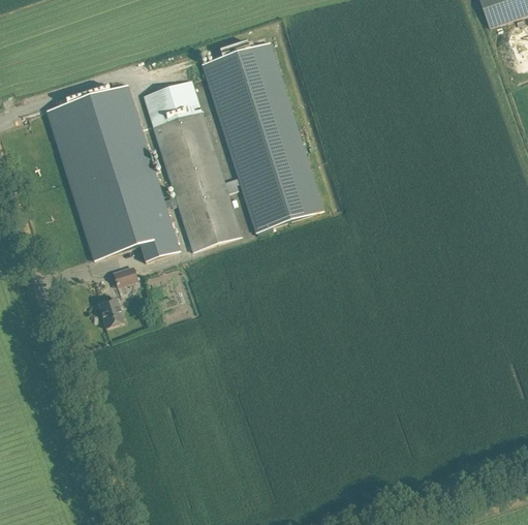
[(478,0),(489,27),(527,12),(527,0),(478,0)]
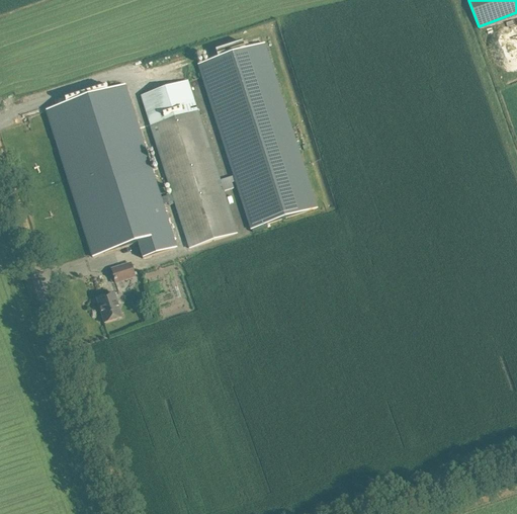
[(188,78),(141,92),(171,191),(159,195),(161,201),(173,197),(173,199),(188,246),(235,231),(222,186),(232,183),(231,179),(235,178),(250,226),(316,205),(263,40),(248,45),(211,57),(197,61),(233,172),(219,177),(188,78)]
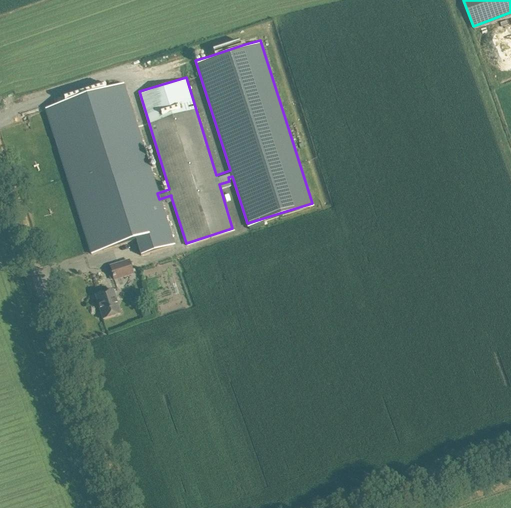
[(48,105),(44,106),(54,135),(57,134),(61,146),(58,147),(90,251),(135,236),(140,252),(160,246),(169,243),(172,242),(159,199),(157,193),(121,81),(105,86),(103,79),(90,83),(90,84),(62,93),(64,100),(48,105)]
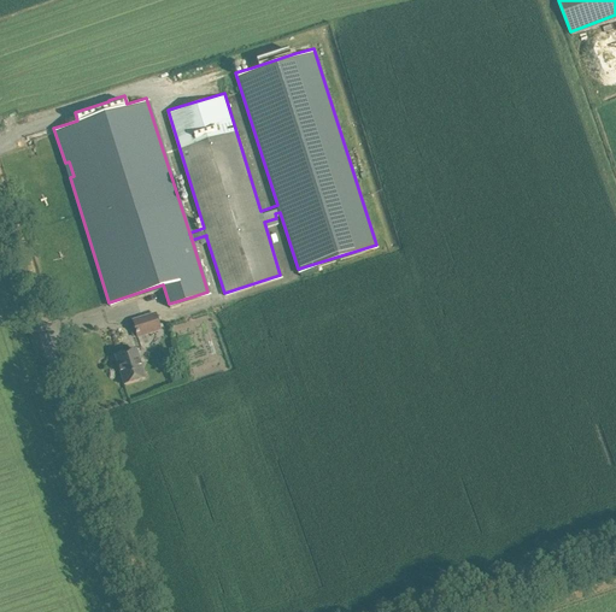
[(154,310),(130,317),(136,333),(159,325),(154,310)]
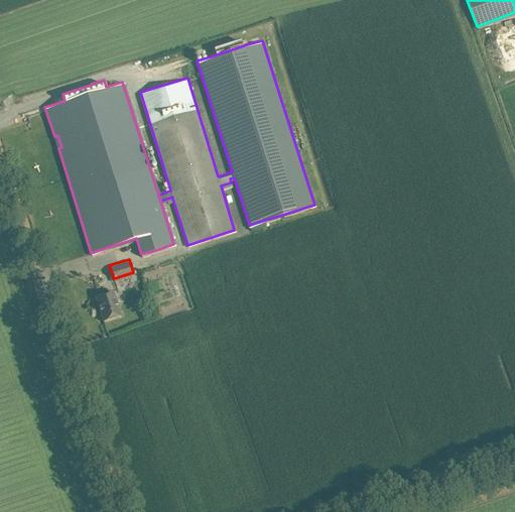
[(103,318),(120,313),(112,288),(95,294),(103,318)]
